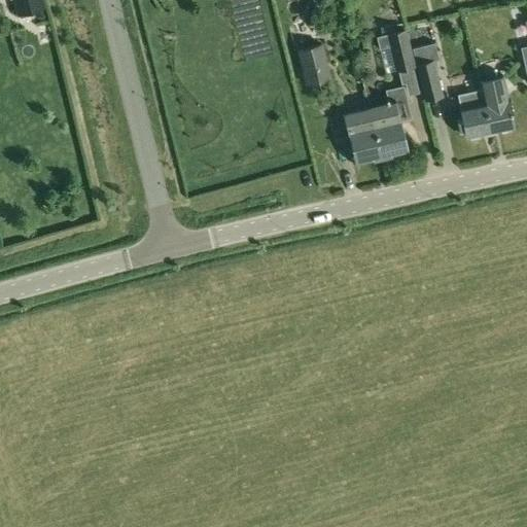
[(15,0),(20,13),(43,6),(41,0),(15,0)]
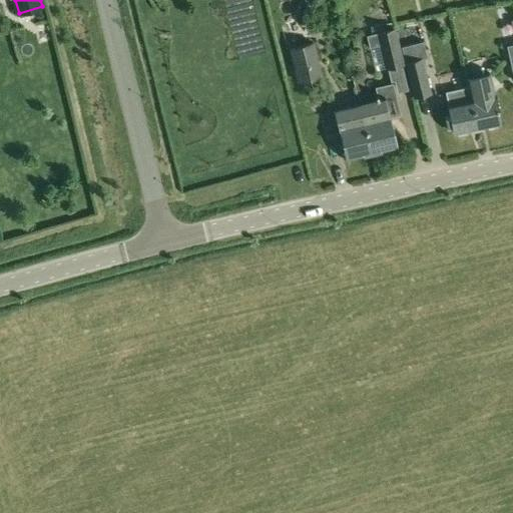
[(394,29),(367,36),(370,47),(381,44),(387,68),(402,64),(394,29)]
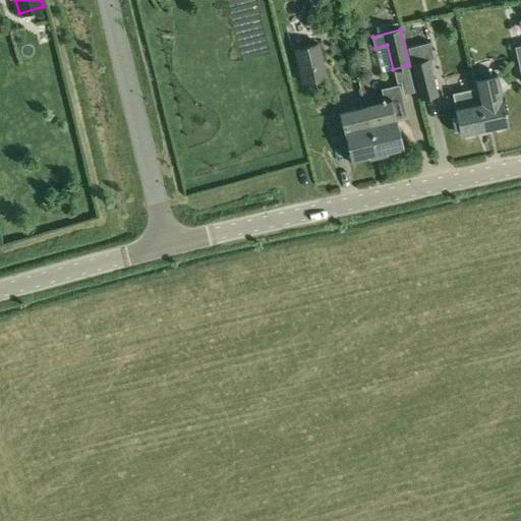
[(429,42),(407,47),(410,63),(410,64),(428,59),(433,58),(429,42)]
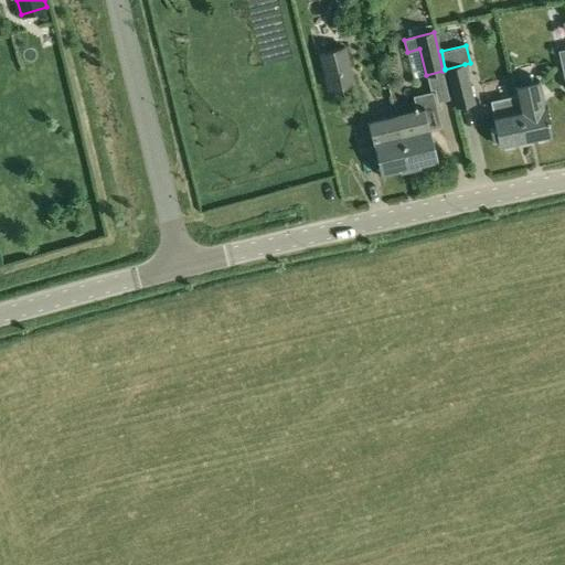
[(345,46),(318,53),(328,92),(355,85),(345,46)]
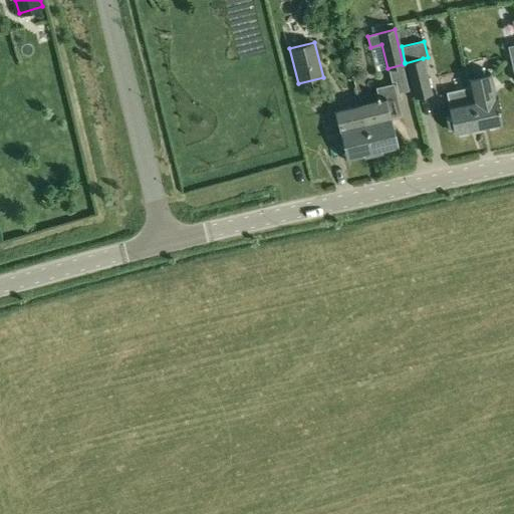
[(423,58),(405,63),(415,98),(432,94),(423,58)]
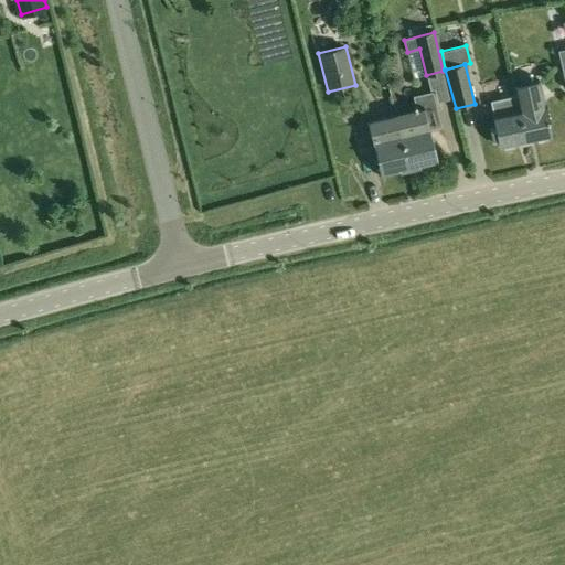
[(533,82),(513,86),(515,96),(525,141),(551,137),(544,106),(540,81),(533,82)]
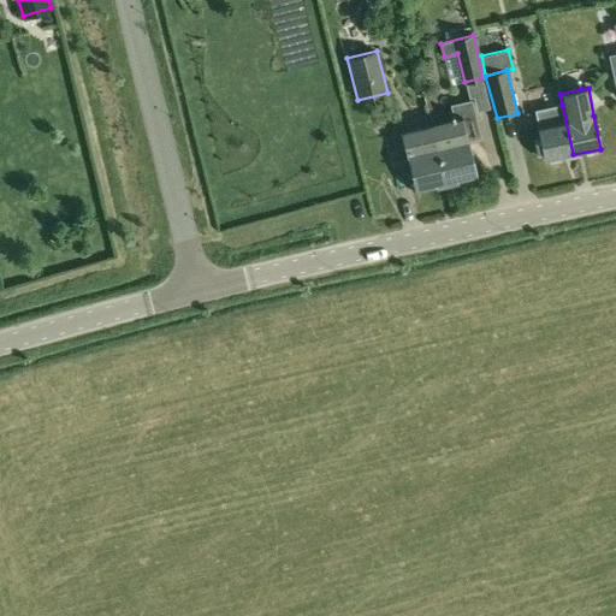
[(454,119),(431,125),(446,185),(475,178),(466,141),(481,137),(472,100),(450,105),(454,119)]
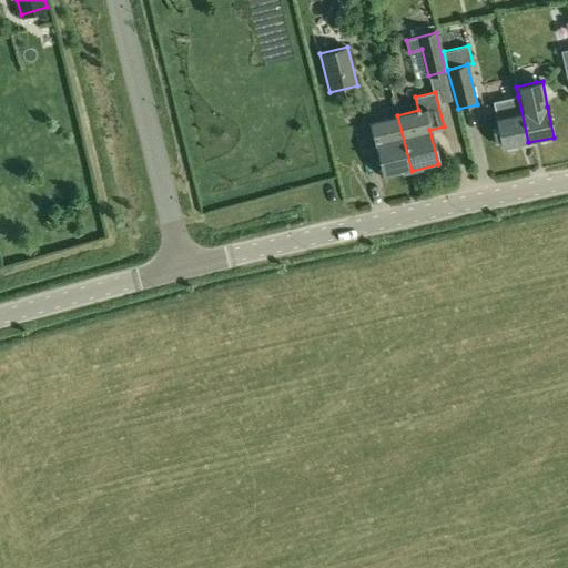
[(518,97),(493,101),(496,117),(497,117),(504,148),(528,142),(518,97)]
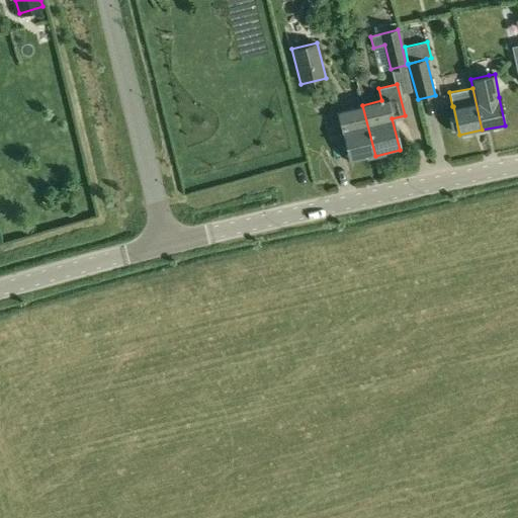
[(362,105),(339,111),(352,162),(375,156),(362,105)]
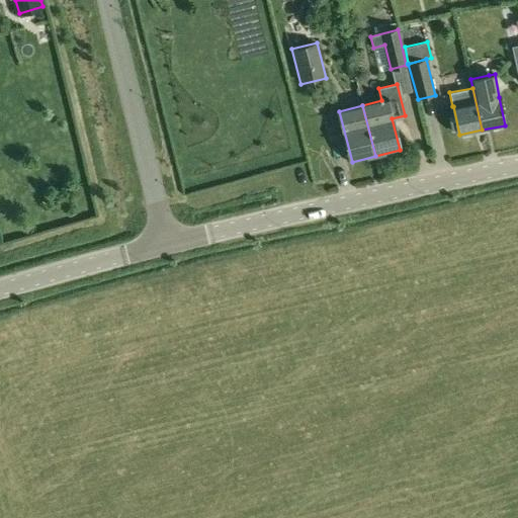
[(422,148),(418,130),(402,134),(406,152),(422,148)]
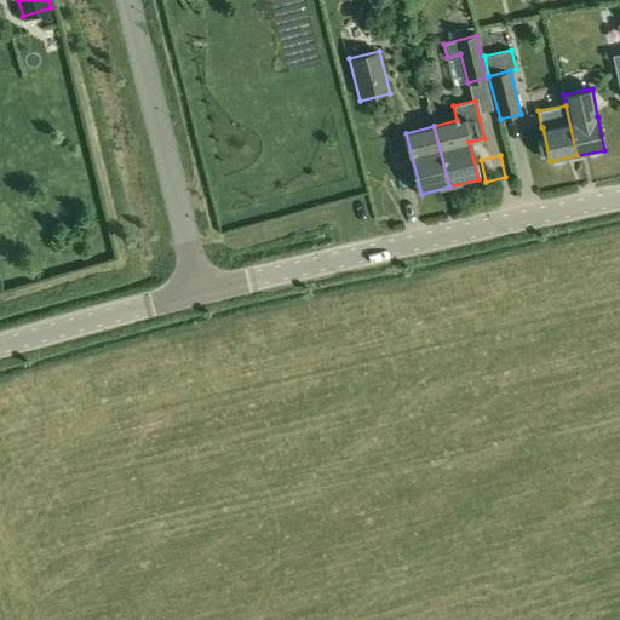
All buildings are outlined.
